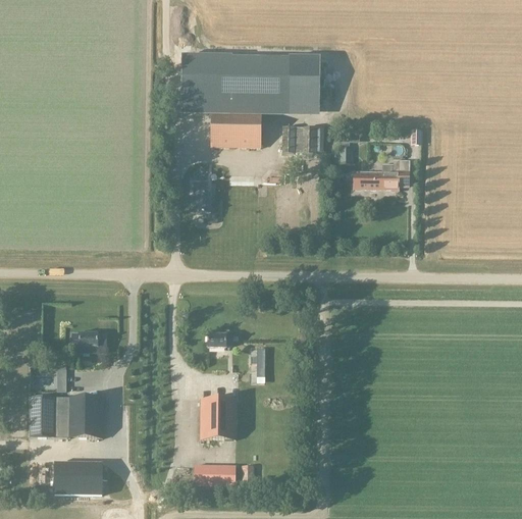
[(181,57),(180,100),(289,102),(289,58),(181,57)]
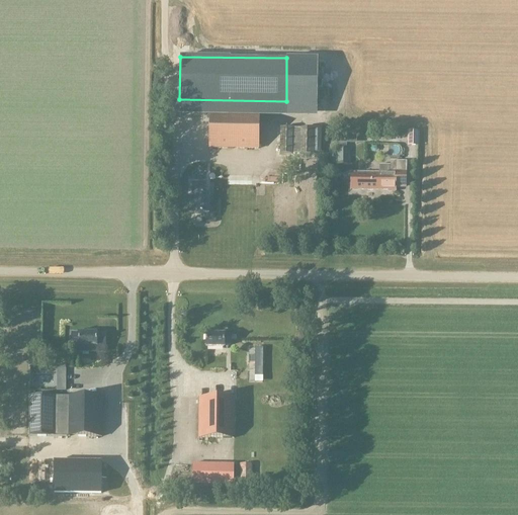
[(286,58),(286,101),(317,101),(318,59),(286,58)]
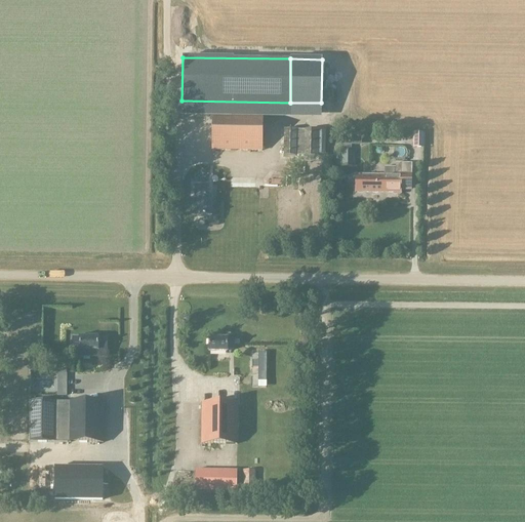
[(212,115),(212,147),(261,148),(261,116),(212,115)]
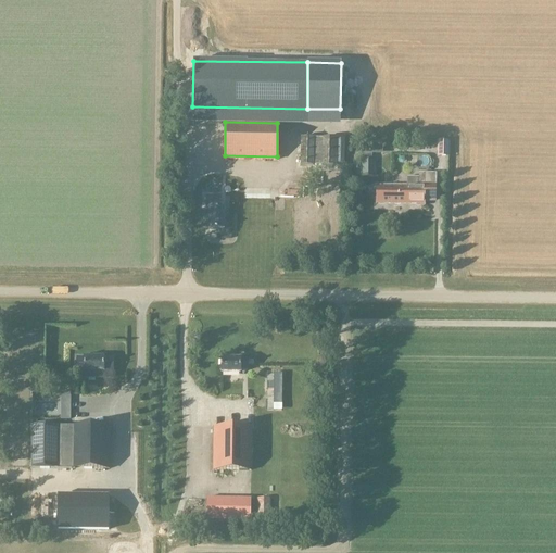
[(343,135),(336,135),(321,135),(314,135),(300,134),(300,162),(342,163),(343,135)]
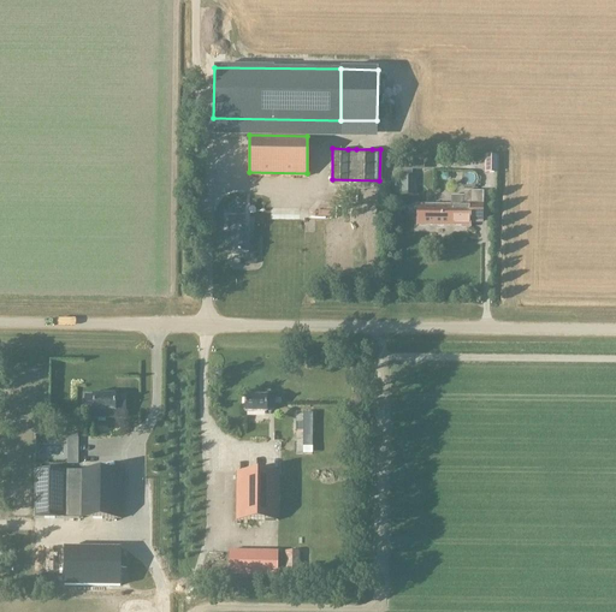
[(485,153),(485,170),(497,170),(497,153),(485,153)]
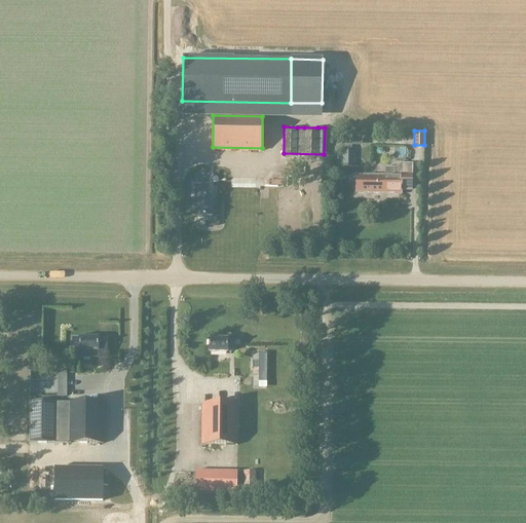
[(354,149),(349,148),(342,148),(342,162),(355,162),(355,156),(354,156),(354,149)]
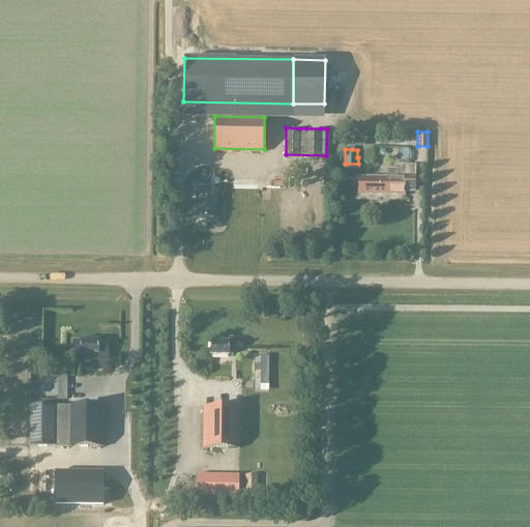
[(415,162),(412,162),(399,162),(399,166),(388,166),(388,175),(389,175),(389,192),(404,192),(404,187),(414,187),(415,162)]
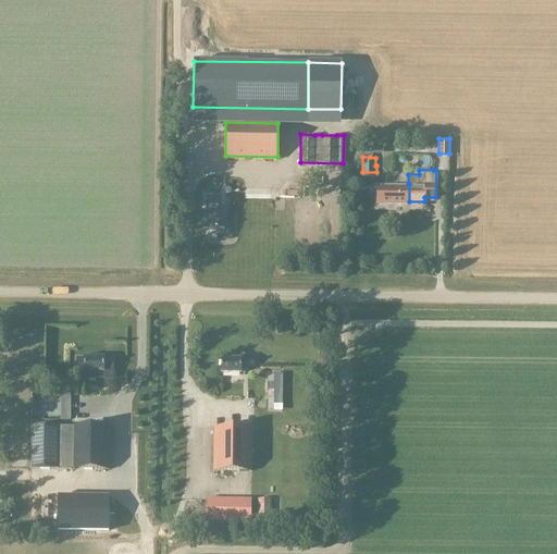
[(393,201),(393,184),(376,184),(376,200),(393,201)]
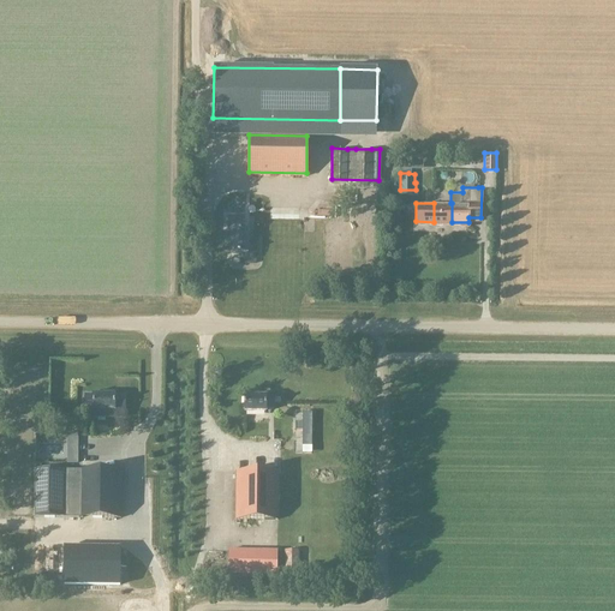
[(452,203),(451,203),(434,203),(434,222),(452,222),(452,203)]
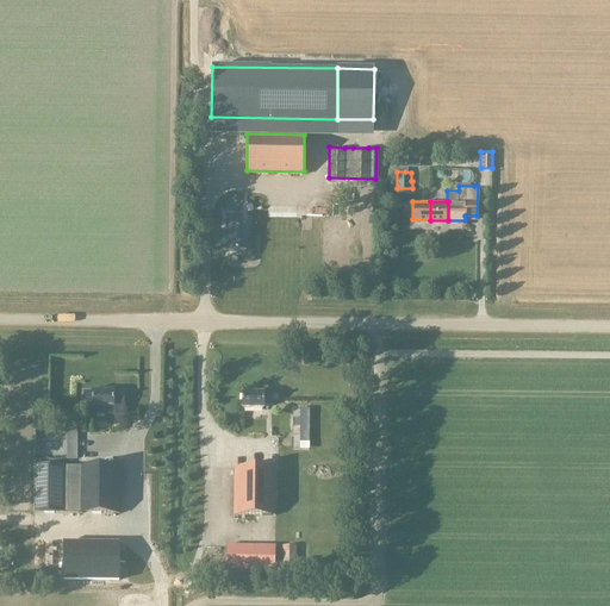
[(229,248),(244,248),(246,225),(241,225),(241,218),(229,218),(229,225),(229,248)]
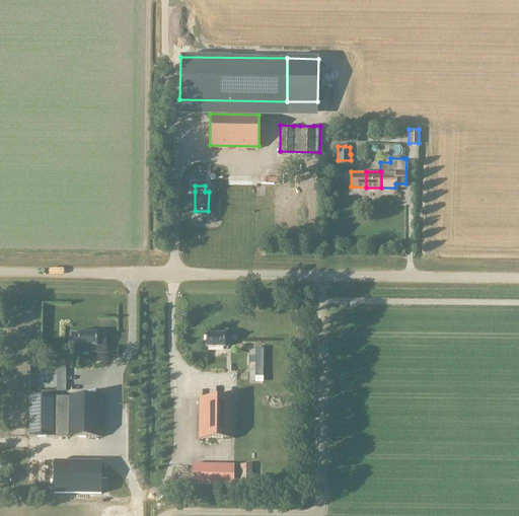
[(96,350),(96,344),(96,330),(78,330),(72,330),(71,350),(96,350)]
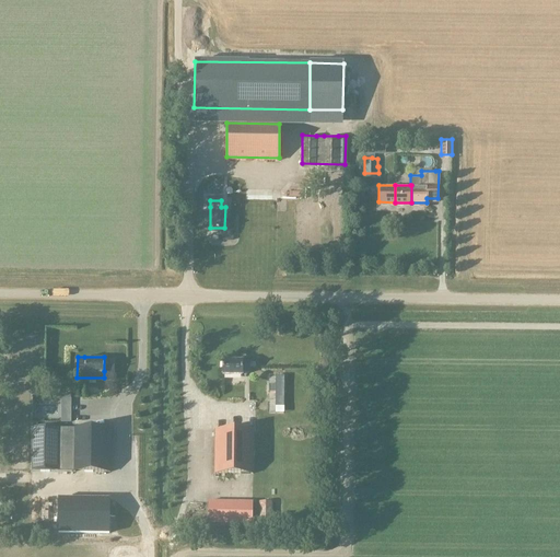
[(248,369),(248,358),(242,358),(222,358),(222,372),(242,372),(242,369),(248,369)]
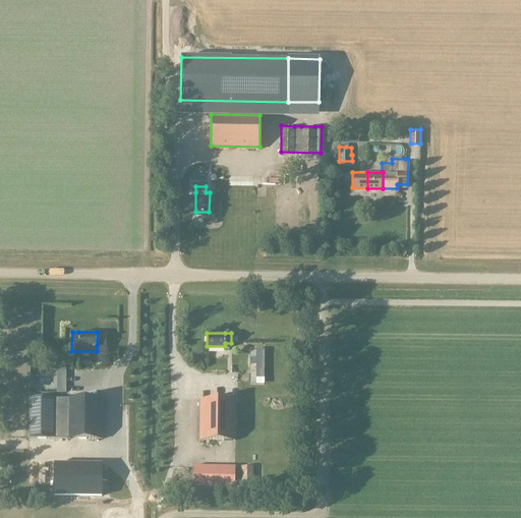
[(264,347),(255,347),(255,355),(250,355),(250,361),(255,361),(255,376),(264,376),(264,347)]
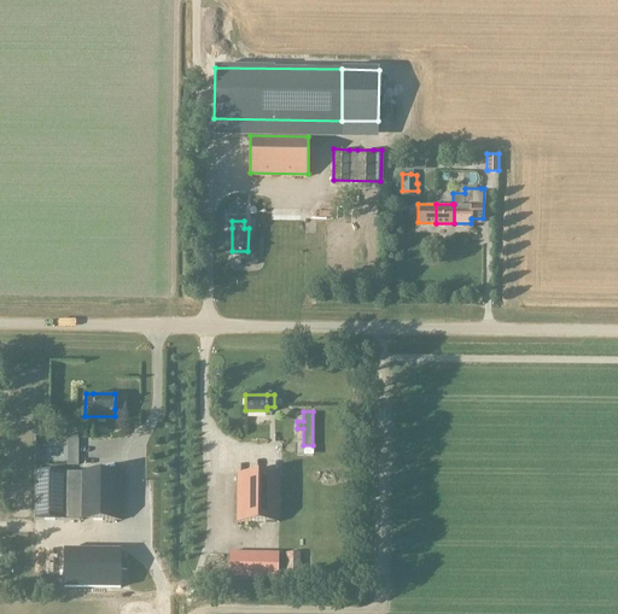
[(121,516),(121,469),(35,468),(34,516),(121,516)]
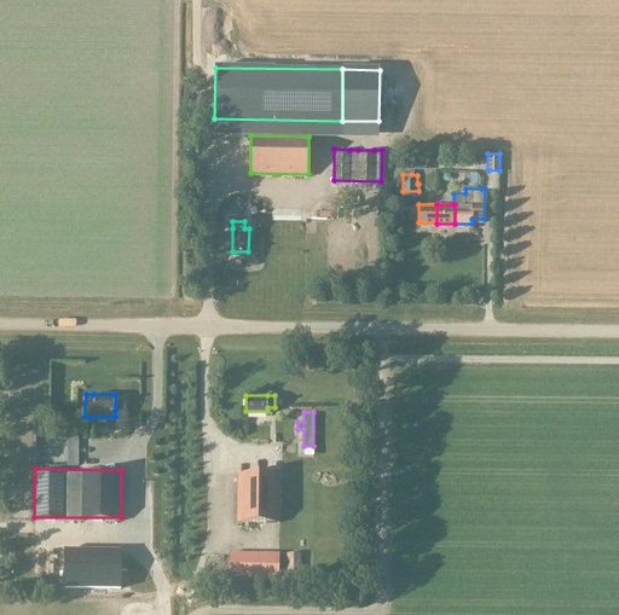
[(279,520),(279,471),(238,471),(237,520),(279,520)]
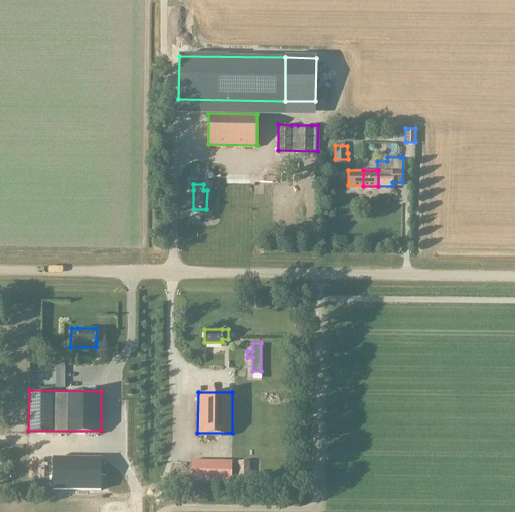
[(106,465),(101,465),(101,457),(53,457),(53,487),(101,488),(101,473),(106,473),(106,465)]
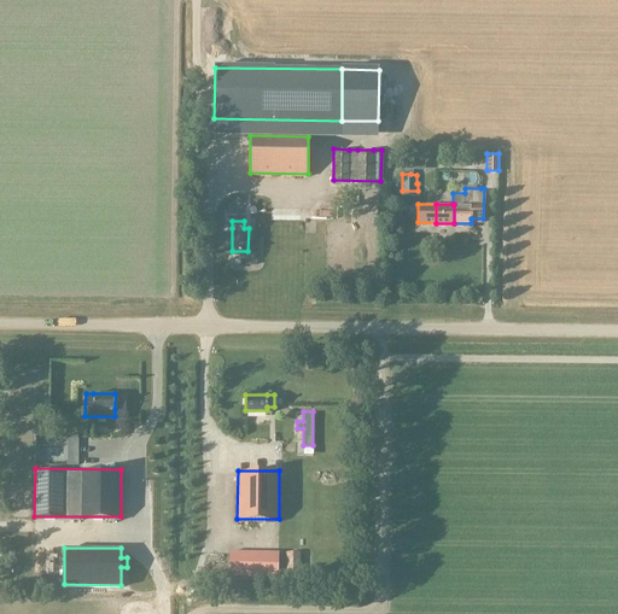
[(278,576),(278,549),(229,549),(228,574),(278,576)]
